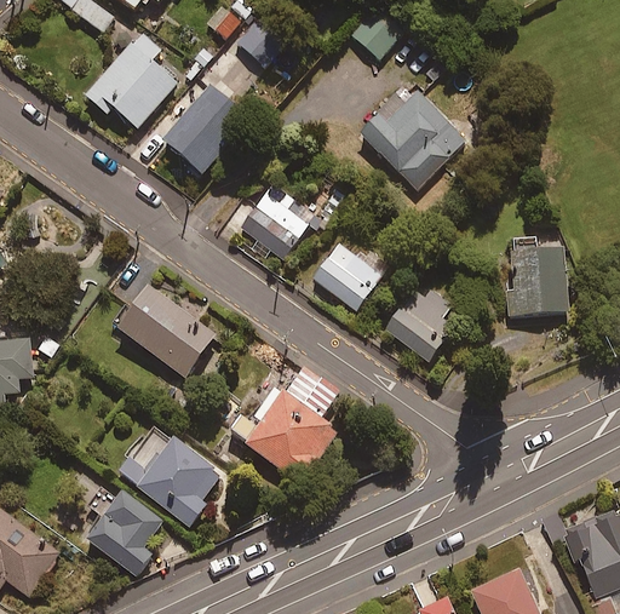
[(115,13),(98,0),(62,0),(103,30),(115,13)]
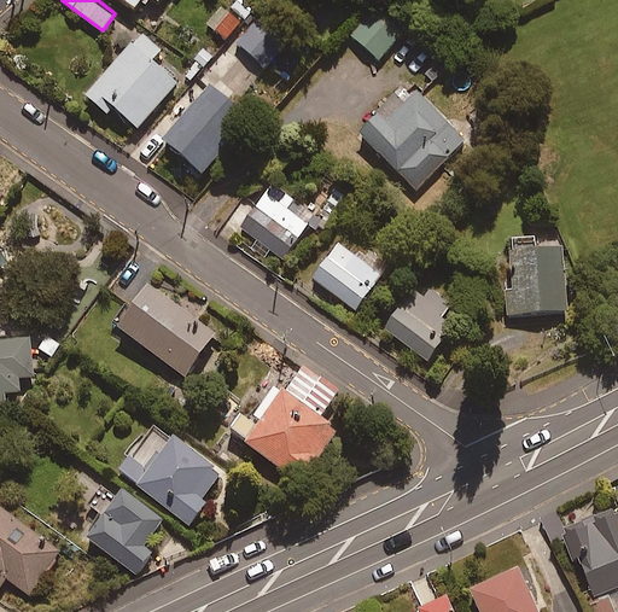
[(120,0),(133,10),(140,0),(153,0),(157,3),(158,0),(120,0)]
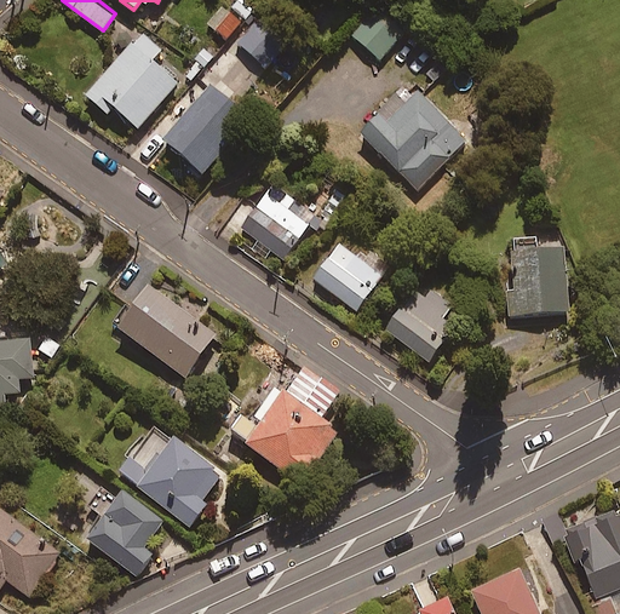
[(242,19),(223,4),(207,22),(227,38),(242,19)]
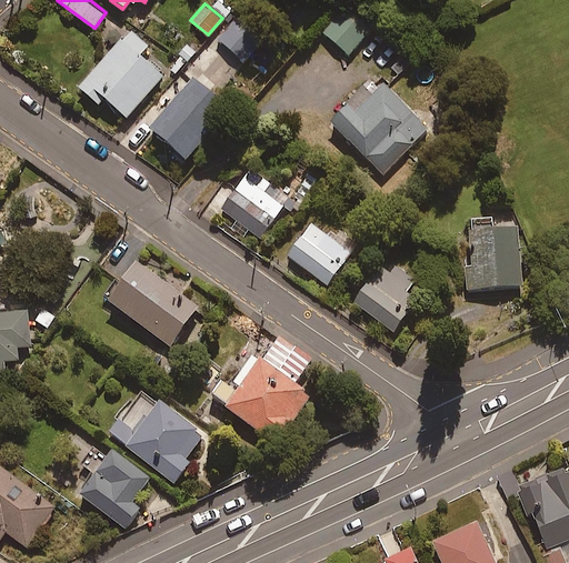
[(369,29),(343,7),(322,31),(348,53),(369,29)]
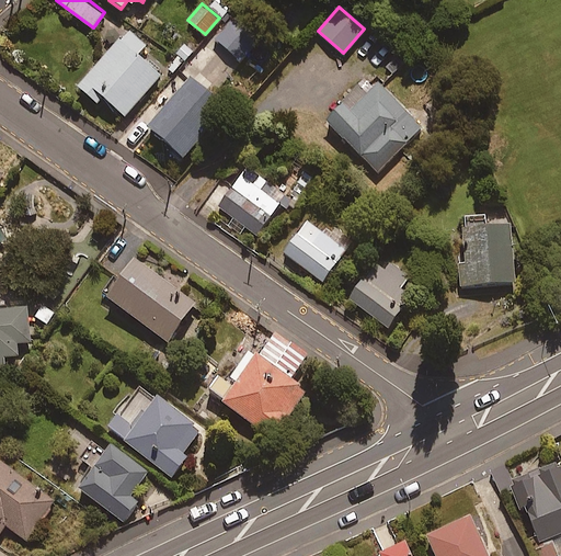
[(255,43),(230,20),(215,36),(240,59),(255,43)]
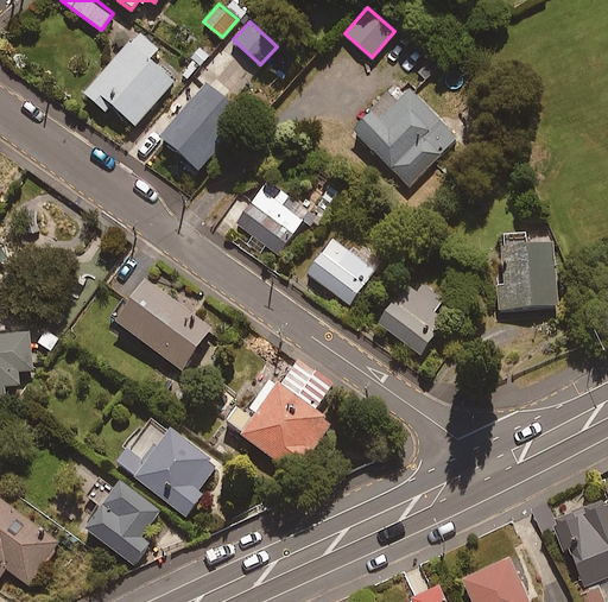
[(158,48),(139,31),(84,93),(105,111),(111,105),(134,126),(172,82),(147,59),(158,48)]
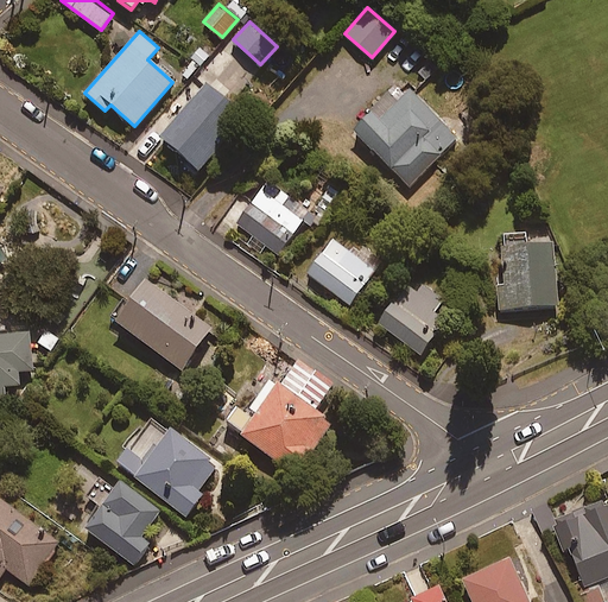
[(245,119),(209,87),(162,140),(197,172),(245,119)]
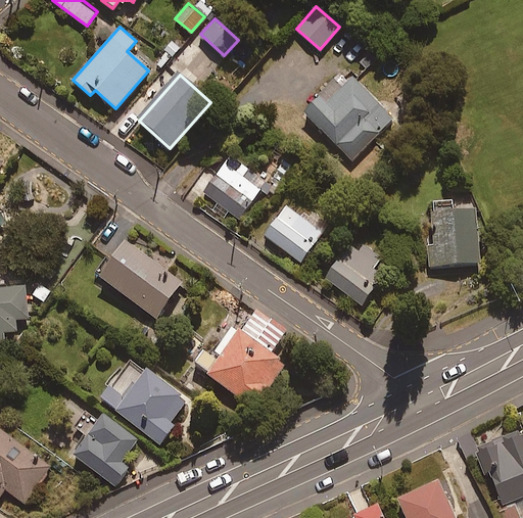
[(346,81),(340,75),(303,112),(352,159),(395,115),(352,75),(346,81)]
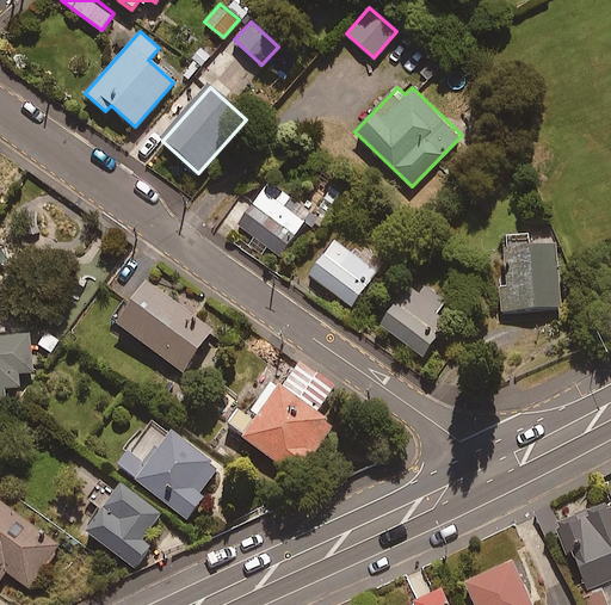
[(314,210),(267,179),(238,224),(281,254),(303,218),(318,228),(341,193),(331,186),(314,210)]
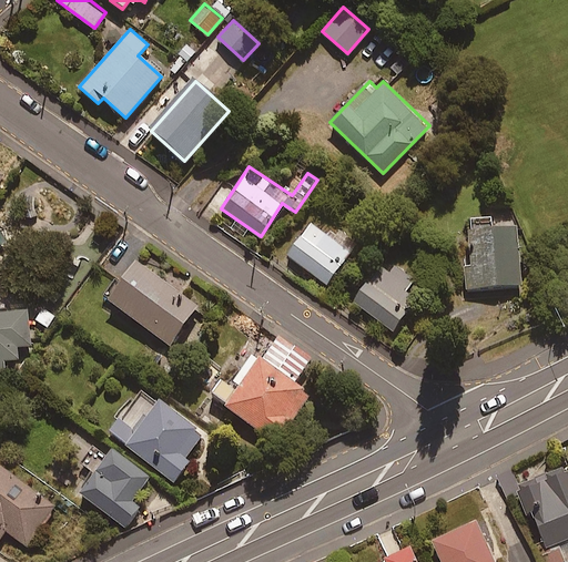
[(520,285),(517,213),(464,215),(467,287),(520,285)]
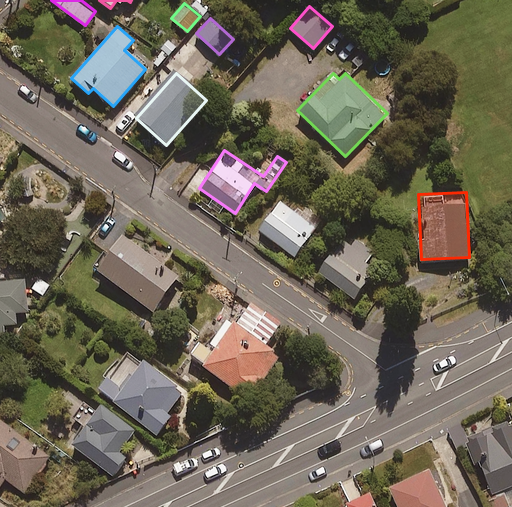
[(316,225),(281,200),(260,229),(295,254),(316,225)]
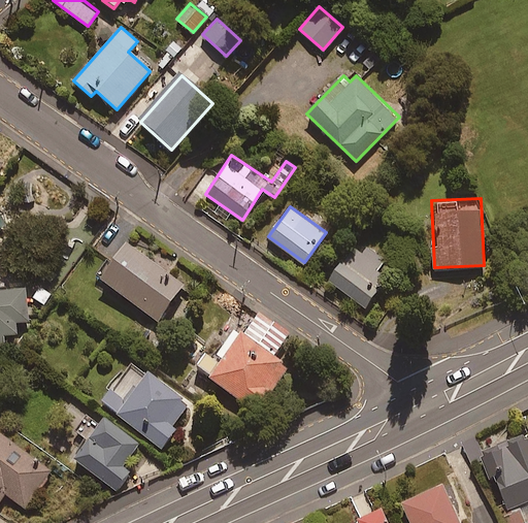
[(354,242),(329,279),(365,304),(386,275),(377,268),(386,257),(367,243),(363,250),(354,242)]
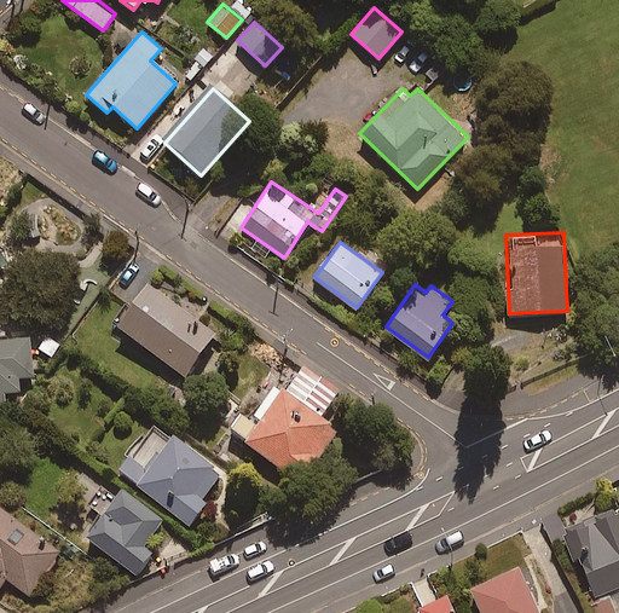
[(215,334),(146,287),(116,330),(185,377),(215,334)]
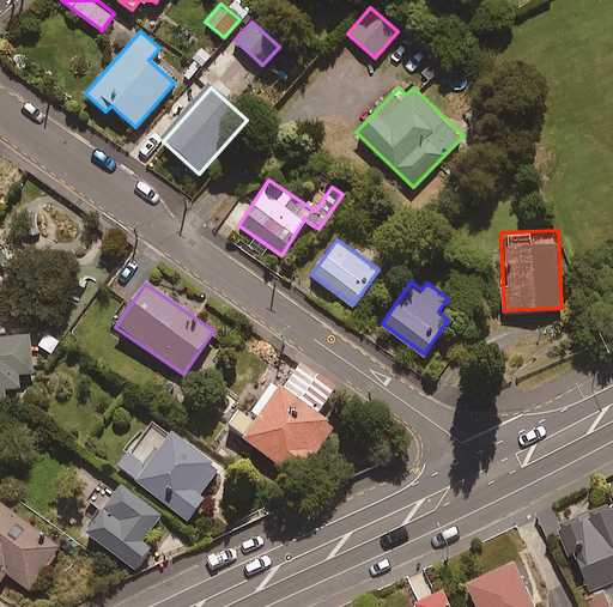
[(0,338),(0,407),(5,407),(2,389),(19,387),(18,374),(34,372),(29,335),(0,338)]
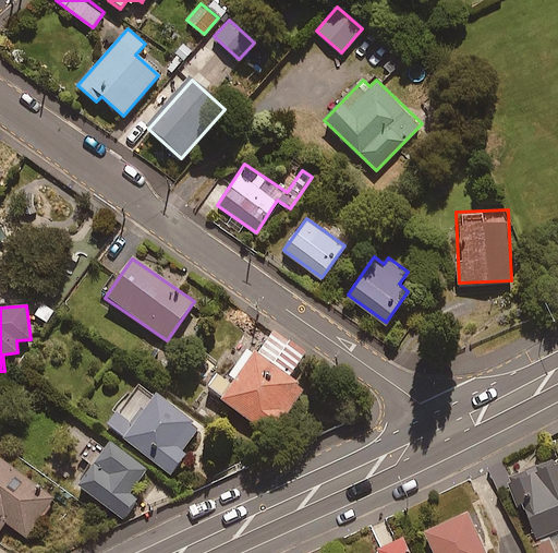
[(302,357),(269,333),(253,355),(247,350),(225,381),(218,376),(208,391),(269,435),(303,389),(287,377),(302,357)]
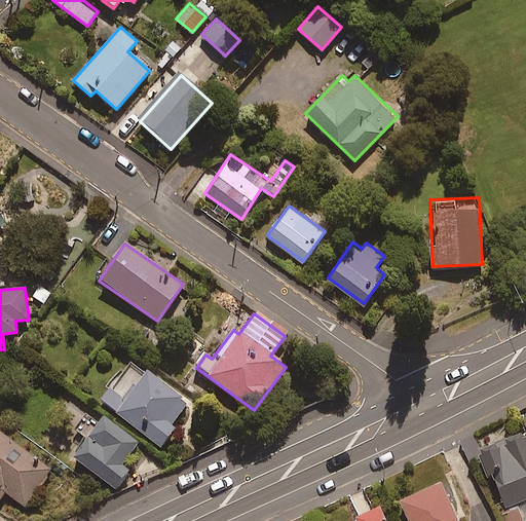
[(187,404),(130,362),(101,401),(160,447),(175,429),(171,425),(187,404)]
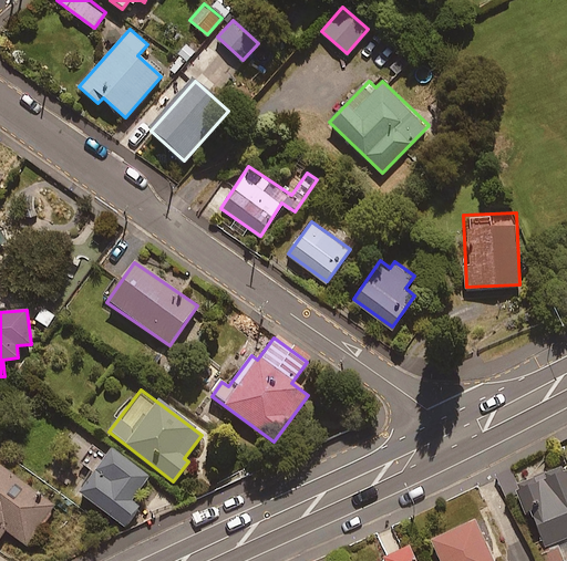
[(148,479),(111,453),(80,495),(124,526),(138,506),(133,500),(148,479)]
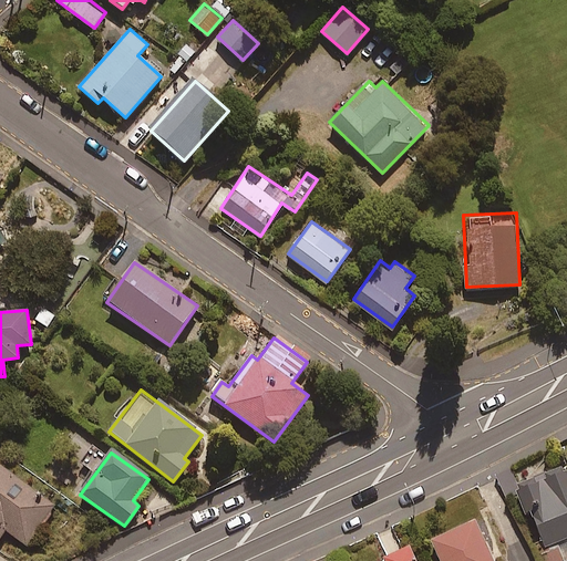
[(18,482),(0,469),(0,536),(6,529),(27,544),(54,506),(19,479),(18,482)]
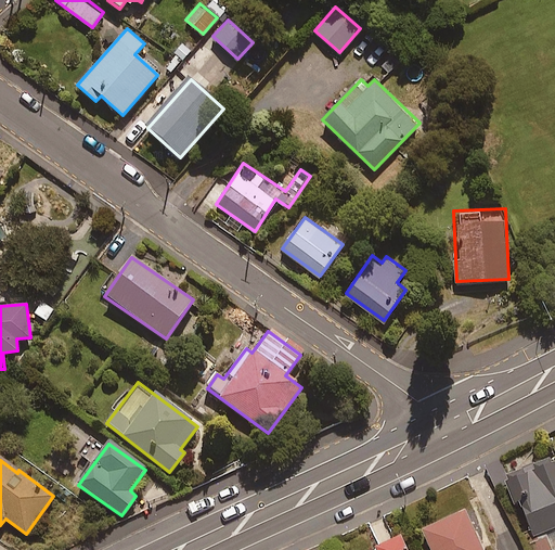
[(554,472),(552,462),(504,477),(514,506),(521,503),(538,549),(539,549),(554,545),(554,472)]
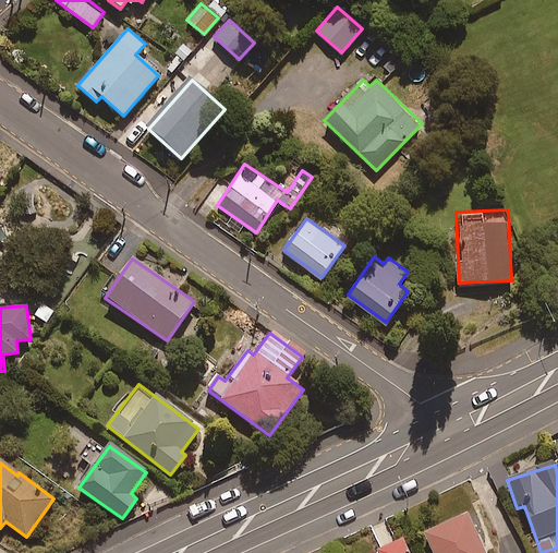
[(485,552),(468,514),(425,533),(434,552),(485,552)]
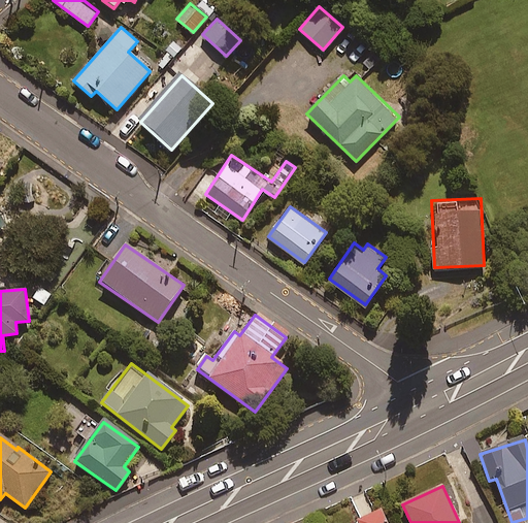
[(386,522),(381,512),(358,522),(357,522),(386,522)]
